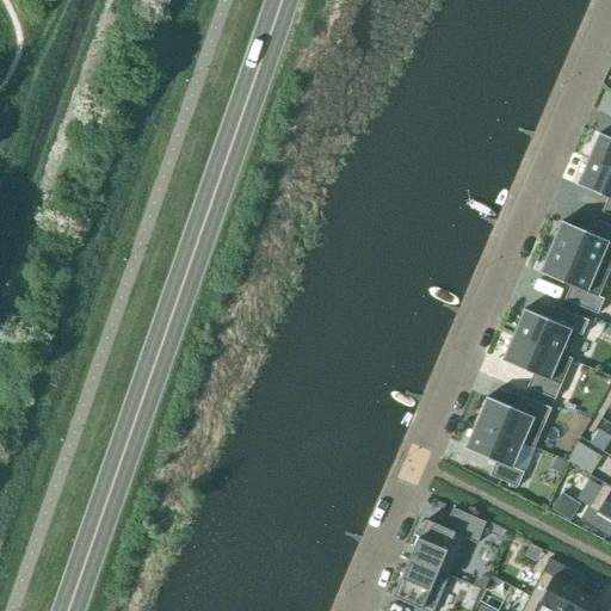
[(610,139),(599,135),(587,160),(610,170),(610,139)]
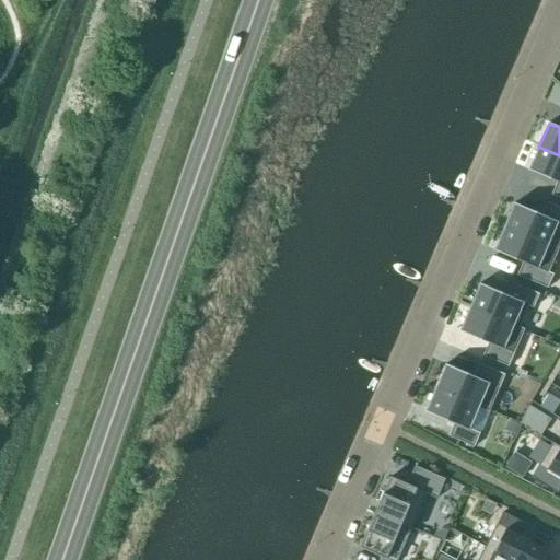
[(559,155),(538,147),(528,171),(557,183),(551,196),(559,198),(559,155)]
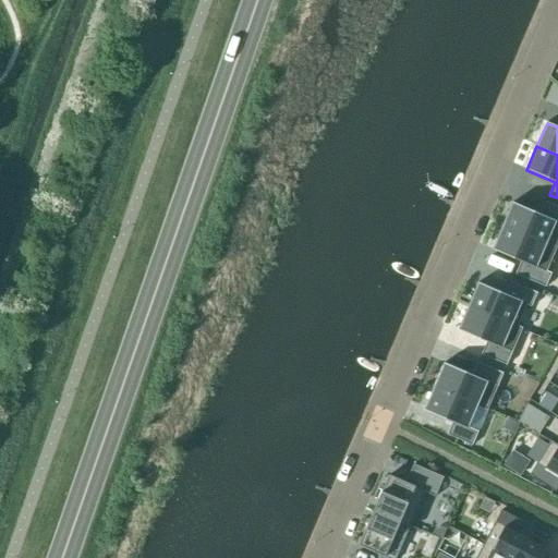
[(542,215),(512,203),(502,227),(556,250),(557,245),(557,207),(546,203),(542,215)]
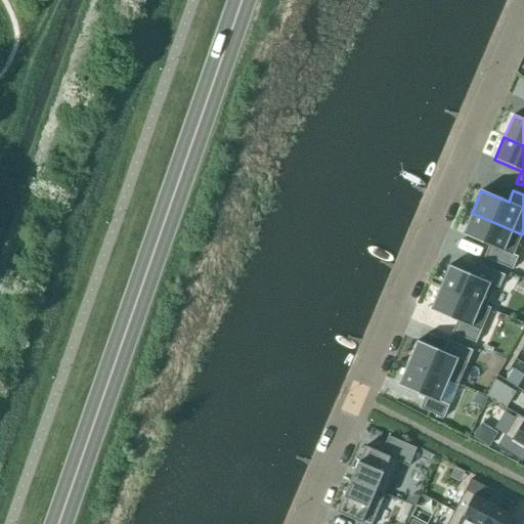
[(522,234),(472,213),(463,235),(489,247),(484,258),(513,270),(518,257),(514,255),(522,234)]
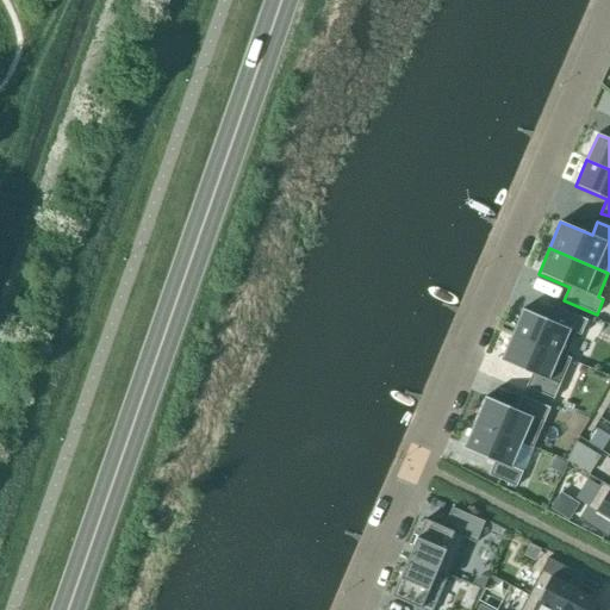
[(554,323),(523,310),(512,336),(571,361),(571,360),(566,358),(576,334),(582,336),(587,322),(560,310),(554,323)]
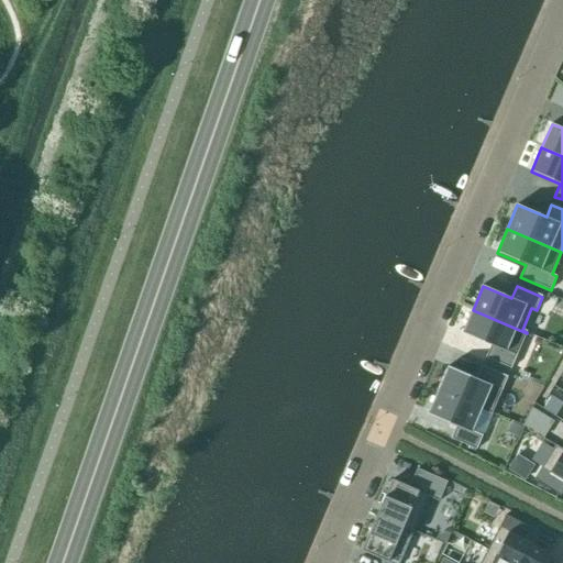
[(527,333),(473,310),(462,333),(490,345),(486,359),(511,370),(527,333)]
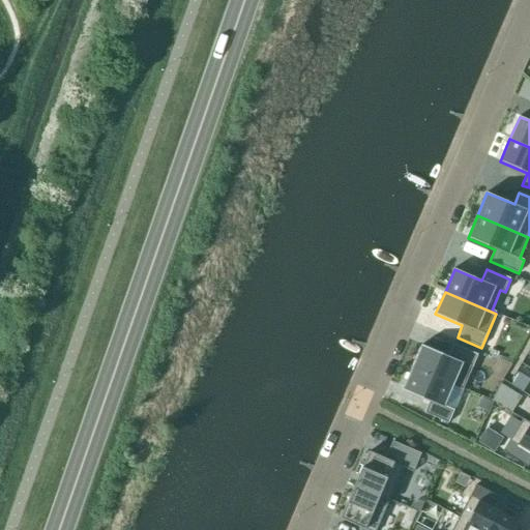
[(478,355),(453,345),(449,357),(421,345),(412,367),(464,389),(478,355)]
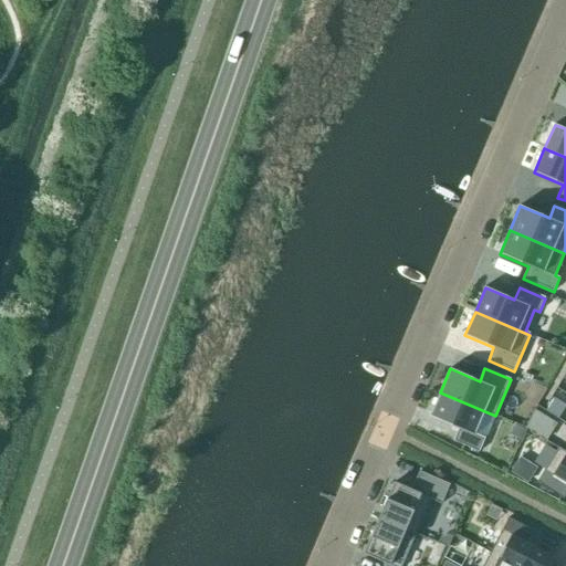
[(495,416),(440,392),(430,417),(459,429),(453,441),(479,452),(485,439),(475,435),(484,412),(494,417),(495,416)]
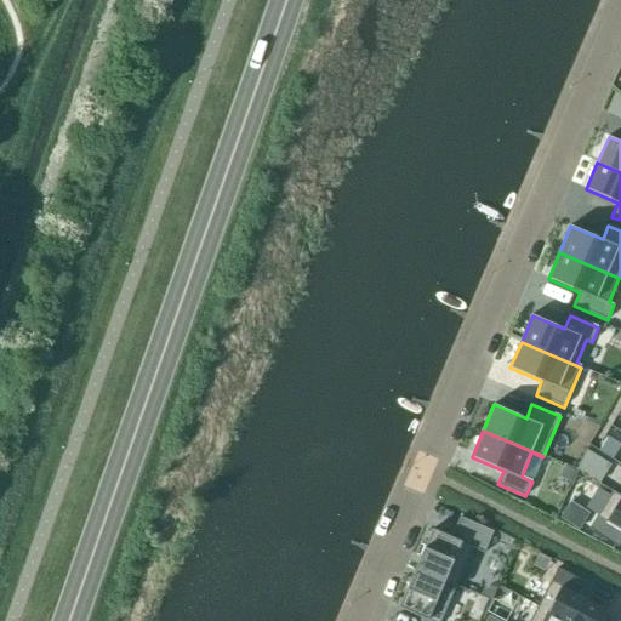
[(620,445),(607,437),(598,451),(613,460),(620,446),(620,445)]
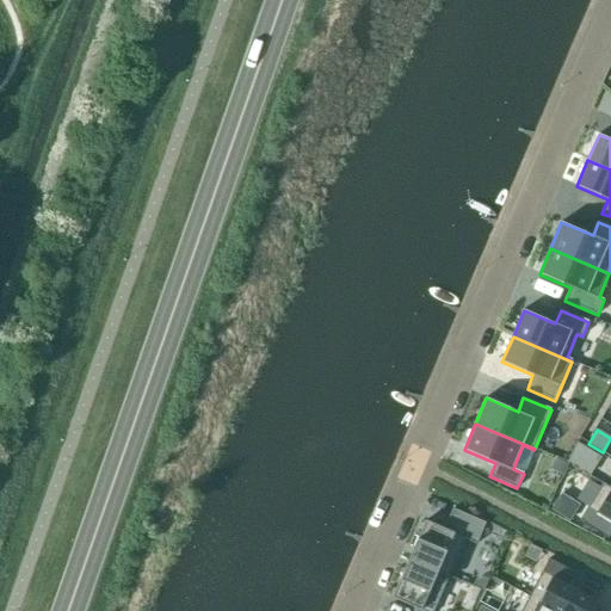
[(578,443),(568,463),(579,469),(590,450),(578,443)]
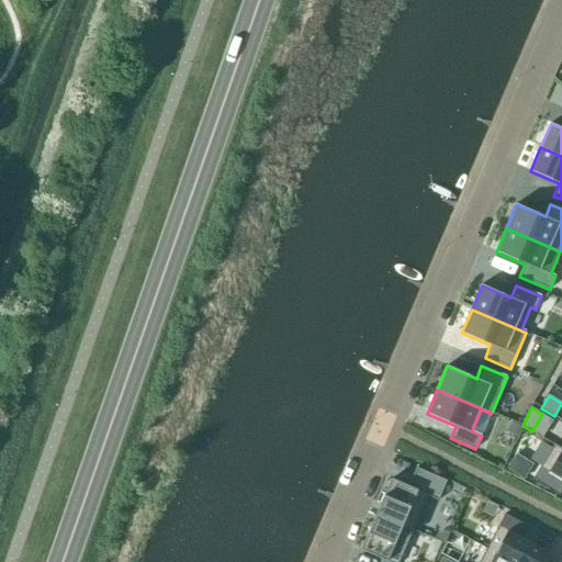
[(561,449),(554,445),(534,479),(560,495),(561,491),(561,449)]
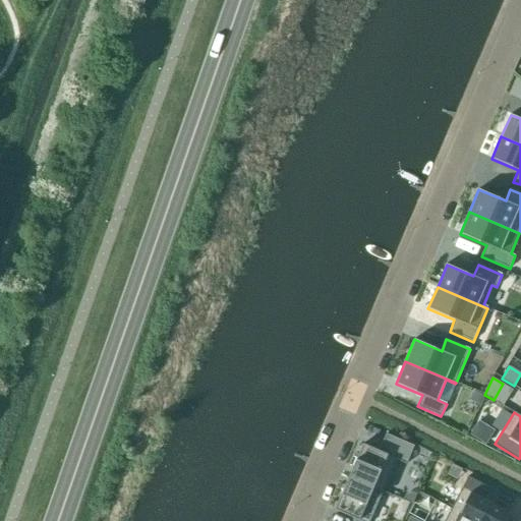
[(476,424),(470,436),(479,441),(485,445),(493,435),(485,430),(476,424)]
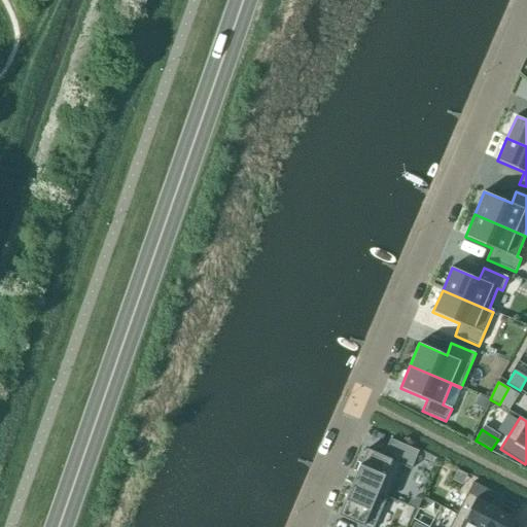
[(383,456),(367,450),(353,483),(387,497),(401,465),(411,469),(419,452),(390,440),(383,456)]
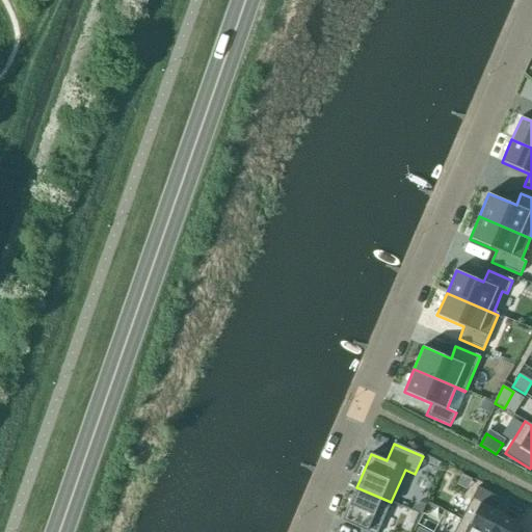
[(377,531),(391,502),(356,487),(342,521),(367,531),(377,531)]
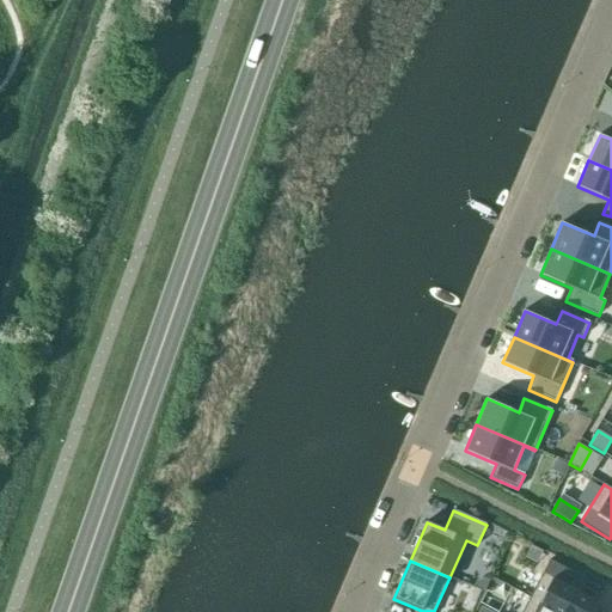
[(577,575),(549,561),(542,574),(551,580),(539,604),(555,611),(594,611),(599,604),(570,588),(577,575)]
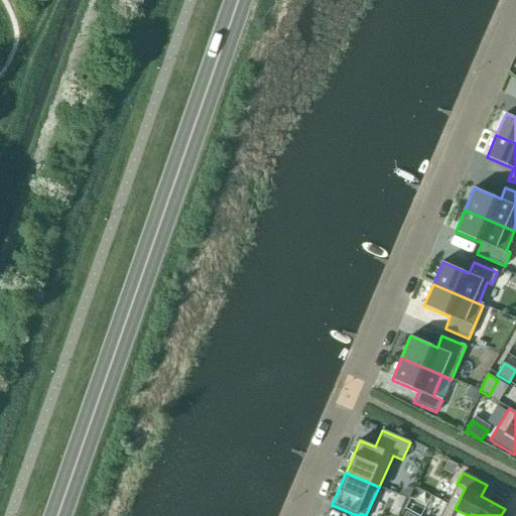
[(407,488),(401,490),(399,496),(406,498),(408,499),(412,490),(407,488)]
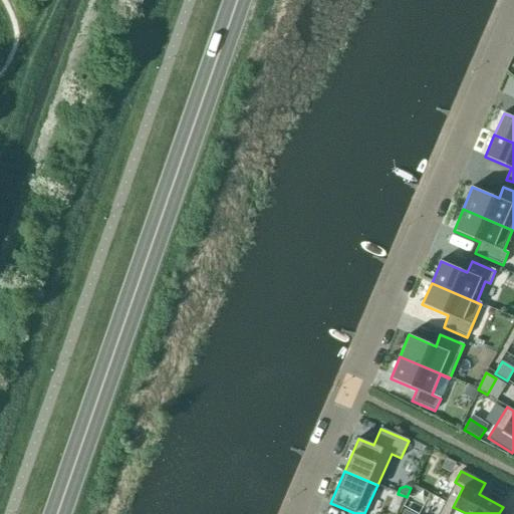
All buildings are outlined.
